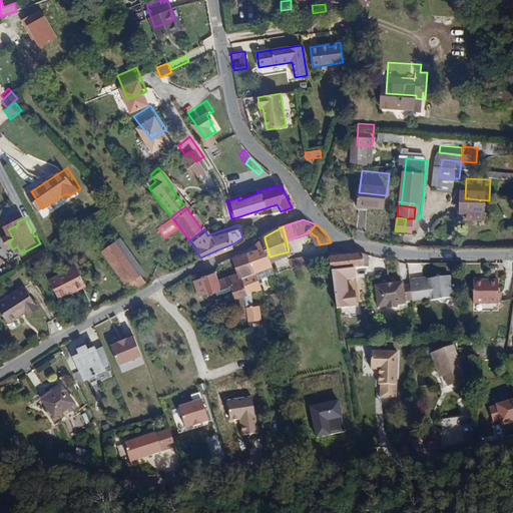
[(257,250),(250,252),(255,271),(272,267),(270,257),(265,238),(259,242),(263,248),(257,250)]
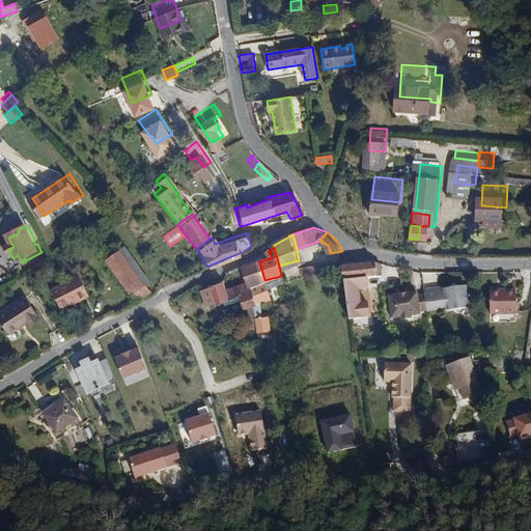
[(126,251),(111,261),(134,294),(148,284),(126,251)]
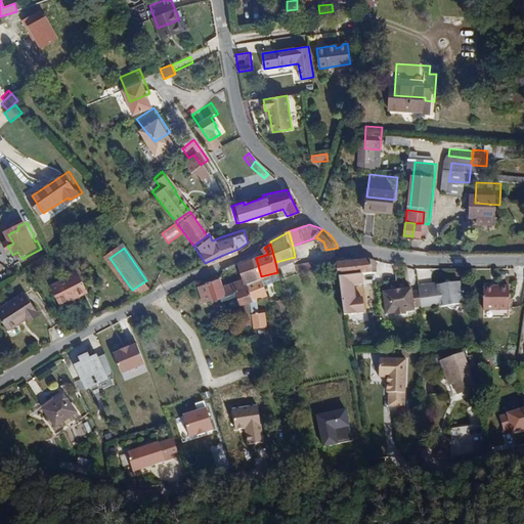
[(260,252),(262,256),(268,254),(264,248),(260,252)]
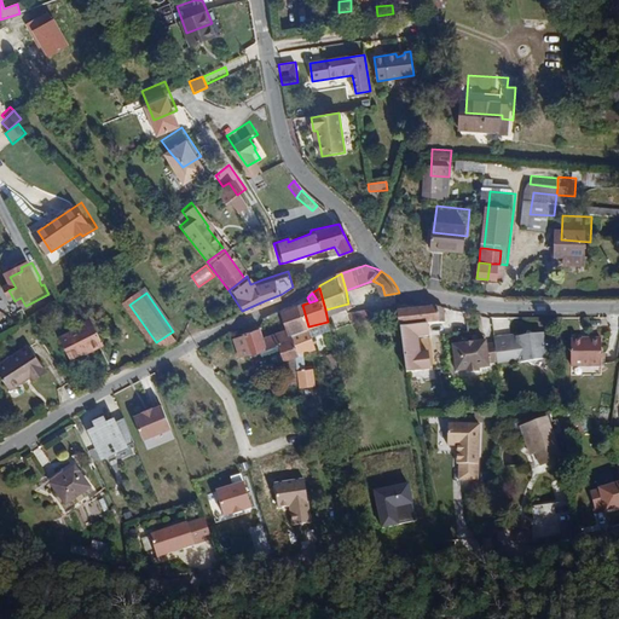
[(302,305),(284,311),(289,330),(290,334),(308,327),(302,305)]
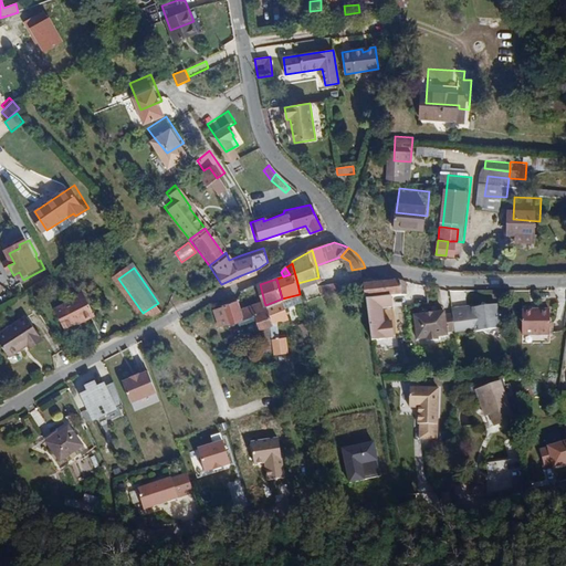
[(322,285),(325,295),(347,290),(346,282),(322,285)]
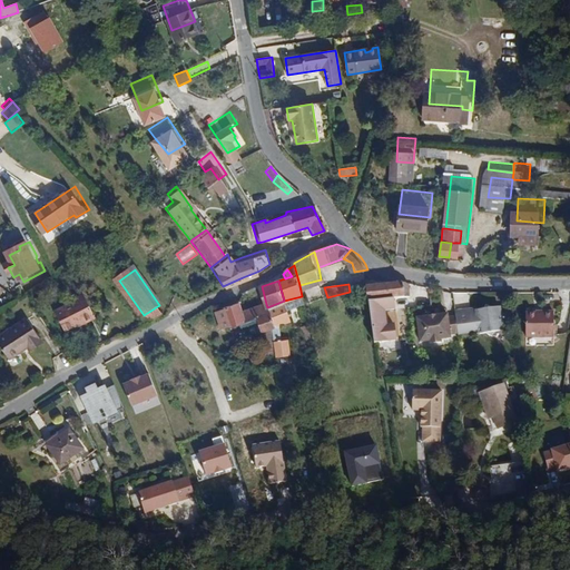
[(409,286),(370,291),(370,305),(395,303),(406,302),(406,300),(410,300),(409,286)]
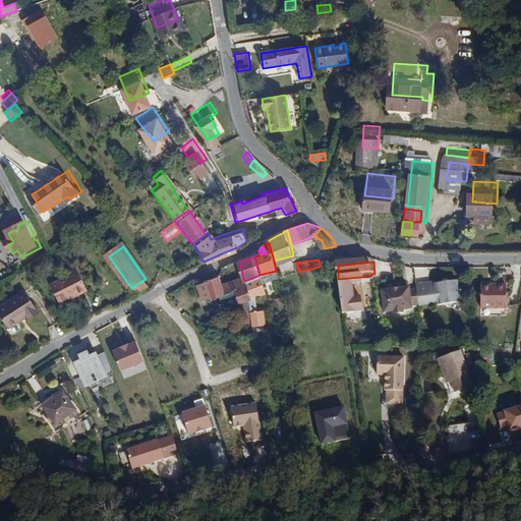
[(427,267),(415,268),(415,276),(427,275),(427,267)]
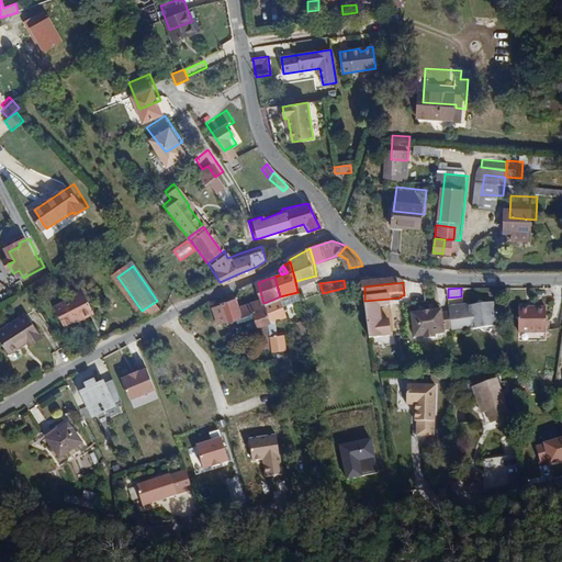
[(524,317),(552,316),(552,291),(540,291),(538,293),(524,294),(524,317)]
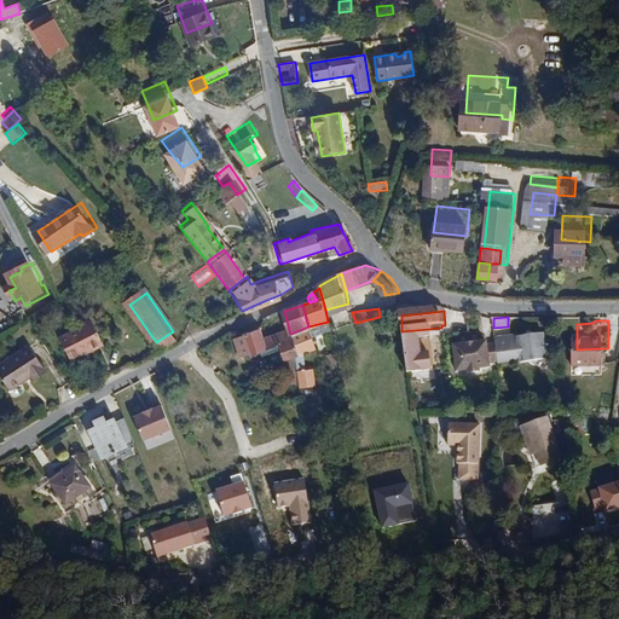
[(81,331),(62,343),(74,363),(93,352),(96,354),(108,347),(92,323),(80,329),(81,331)]
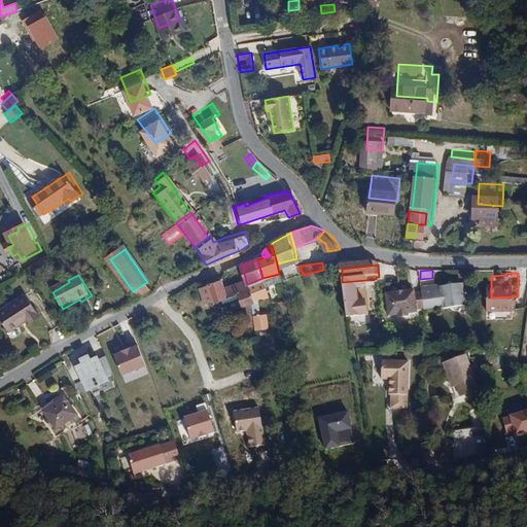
[(268,287),(281,283),(280,277),(266,281),(268,287)]
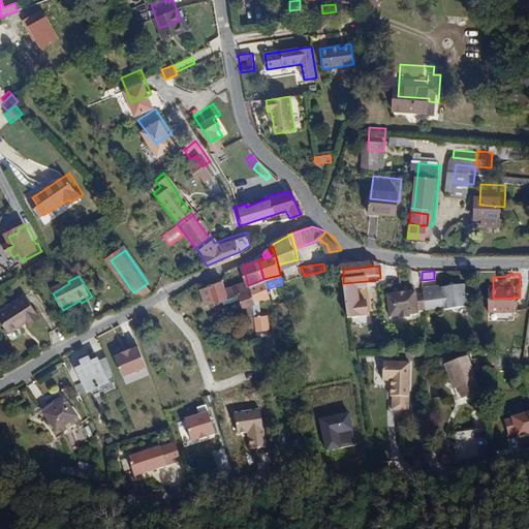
[(263,279),(248,285),(256,303),(260,302),(272,299),(263,279)]
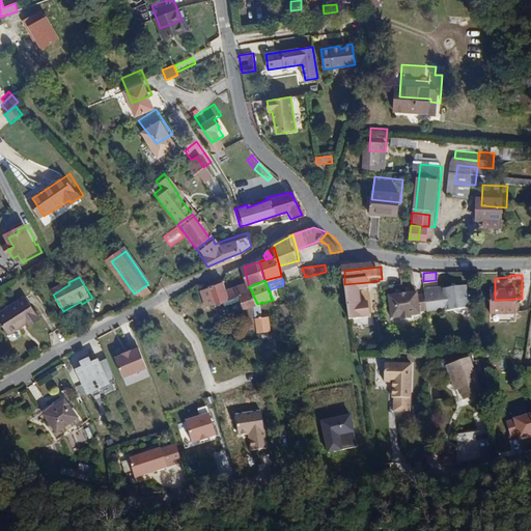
[(228,289),(226,281),(202,290),(206,306),(215,304),(216,306),(225,303),(226,307),(240,302),(242,309),(244,308),(254,305),(257,304),(249,286),(248,283),(228,289)]
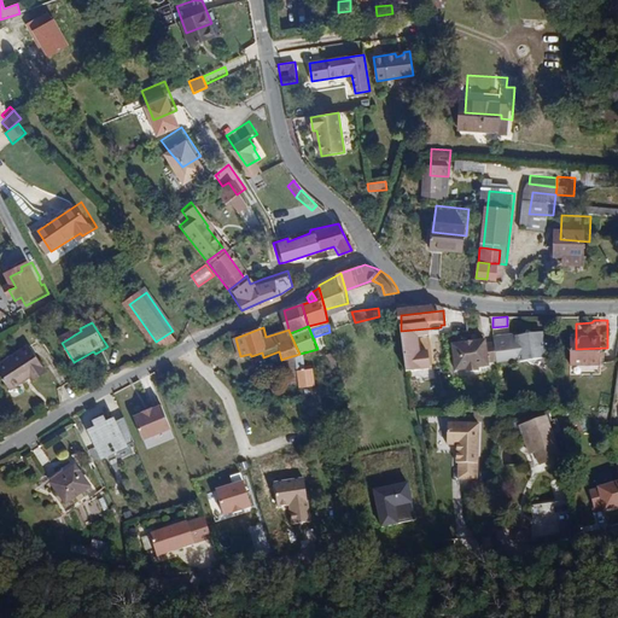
[(429,328),(401,331),(404,375),(430,373),(429,357),(420,357),(419,340),(430,340),(429,328)]
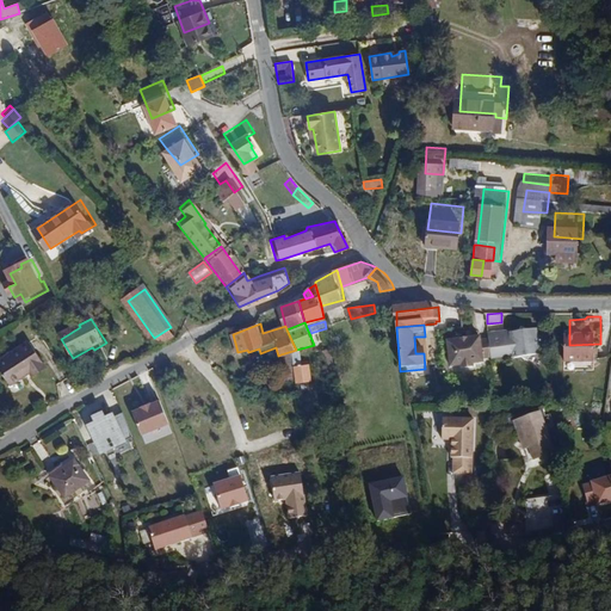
[(180,338),(171,327),(154,338),(162,350),(180,338)]
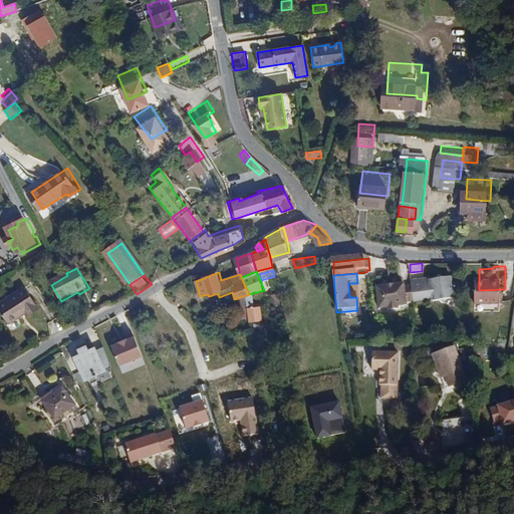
[(411,285),(411,300),(427,300),(431,303),(437,302),(441,307),(448,299),(455,298),(455,291),(451,287),(451,281),(444,282),(441,279),(438,279),(437,282),(429,282),(427,281),(410,282),(411,285)]
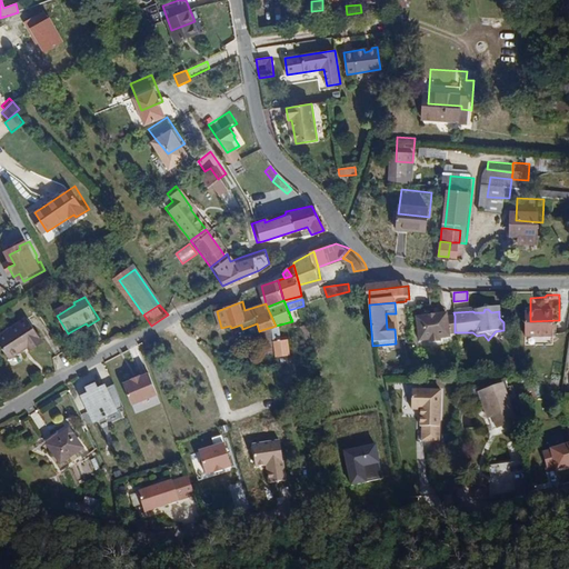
[(455,332),(455,316),(446,316),(446,312),(415,313),(416,338),(426,337),(426,340),(437,339),(437,337),(447,336),(447,332),(455,332)]
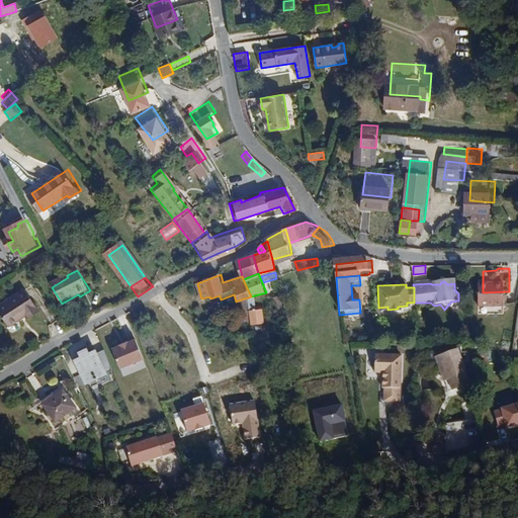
[(26,290),(0,307),(0,313),(8,327),(26,316),(29,319),(40,312),(26,290)]
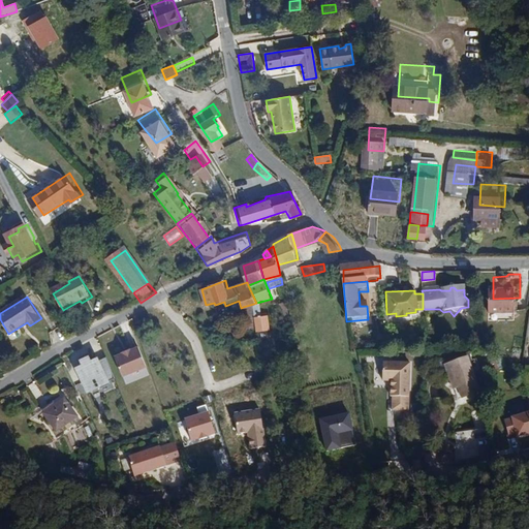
[(256,303),(253,304),(256,316),(263,314),(260,302),(256,303)]
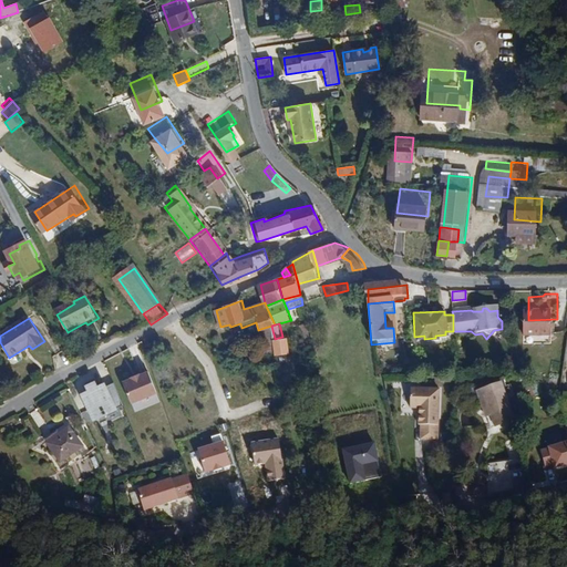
[(310,338),(307,323),(300,325),(303,339),(310,338)]
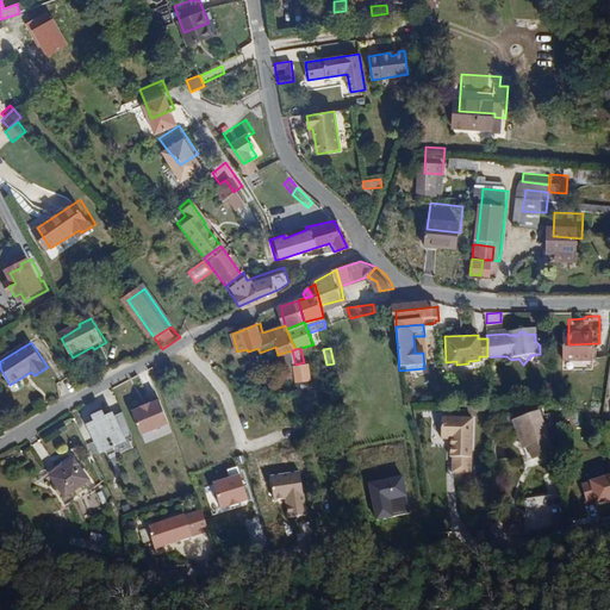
[(286,379),(298,377),(296,365),(292,350),(280,354),(286,379)]
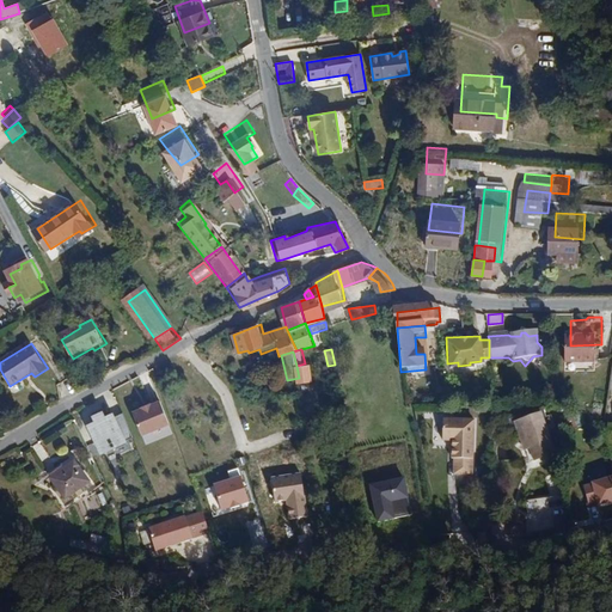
[(312,362),(305,363),(297,366),(299,378),(300,383),(316,379),(312,362)]
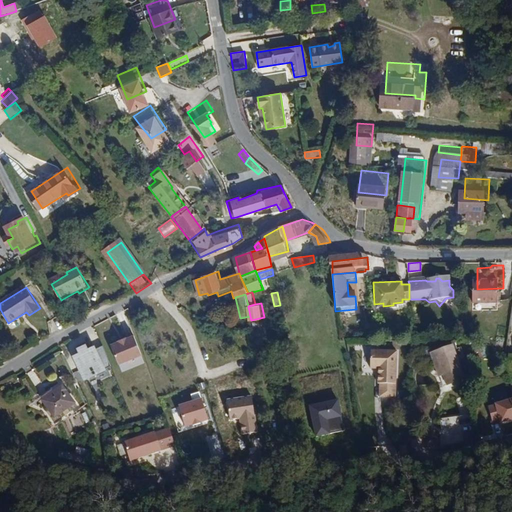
[(134,332),(110,341),(122,372),(146,363),(134,332)]
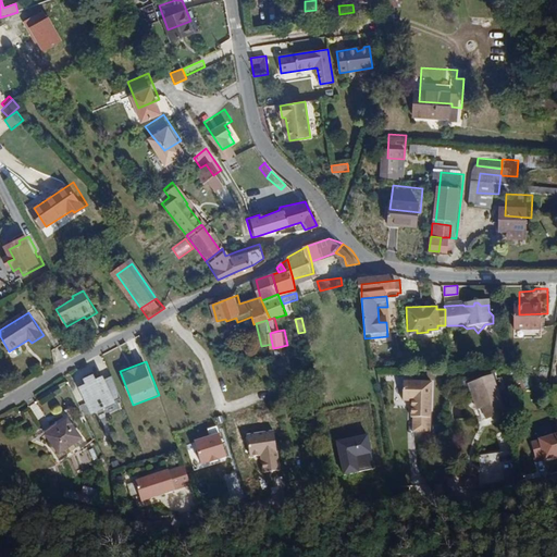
[(78,381),(90,411),(121,400),(111,372),(97,378),(96,374),(78,381)]
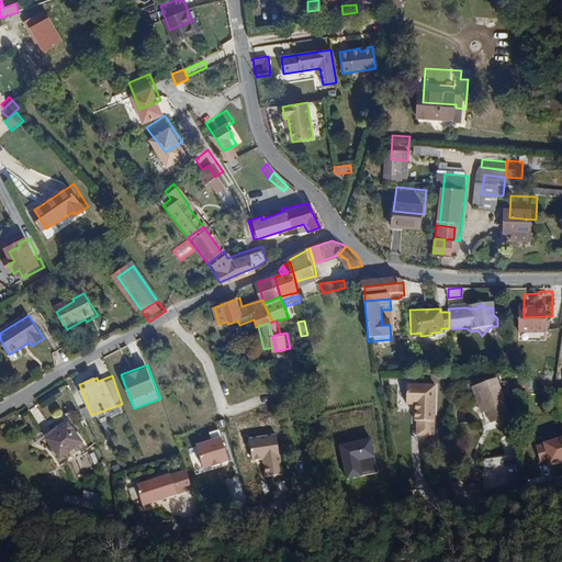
[(417,428),(433,427),(430,378),(404,379),(405,397),(414,397),(415,414),(417,414),(417,428)]
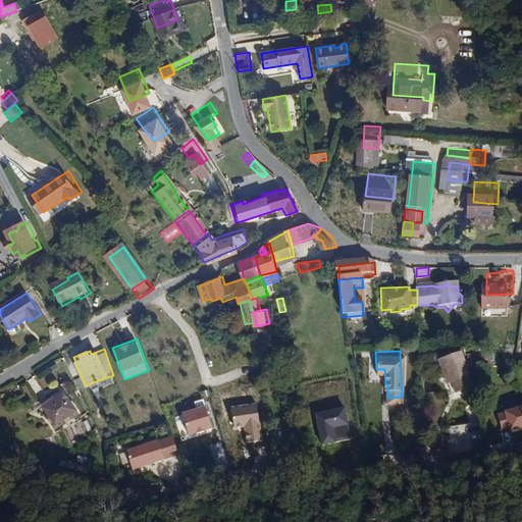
[(463,353),(437,360),(445,385),(453,383),(456,393),(473,387),(463,353)]
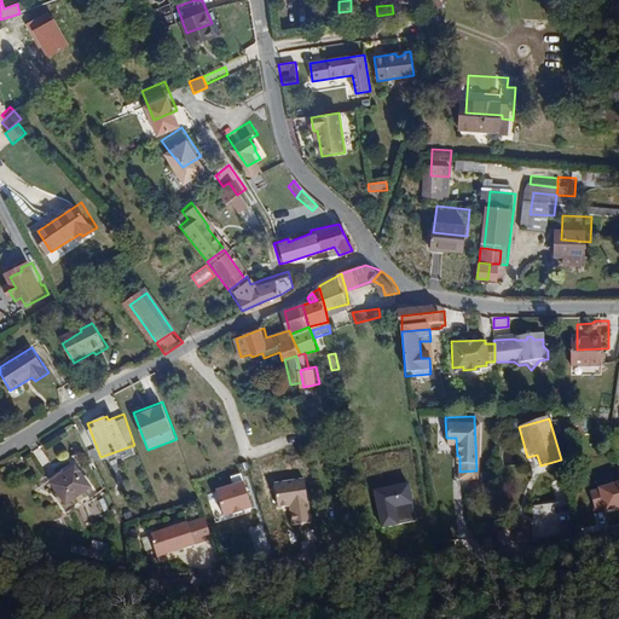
[(68,452),(46,469),(65,493),(88,476),(68,452)]
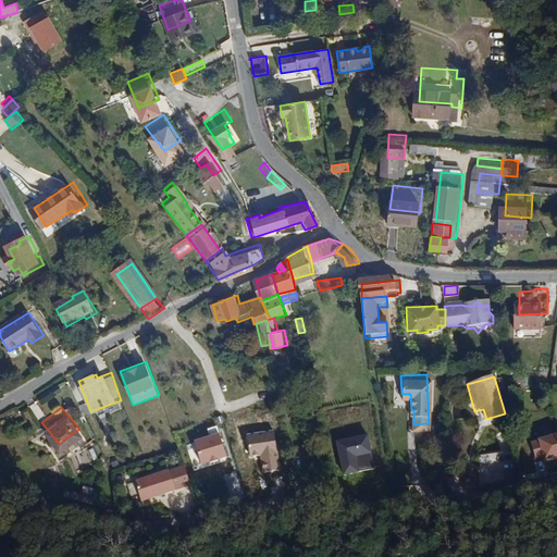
[(200,463),(227,457),(221,432),(195,438),(200,463)]
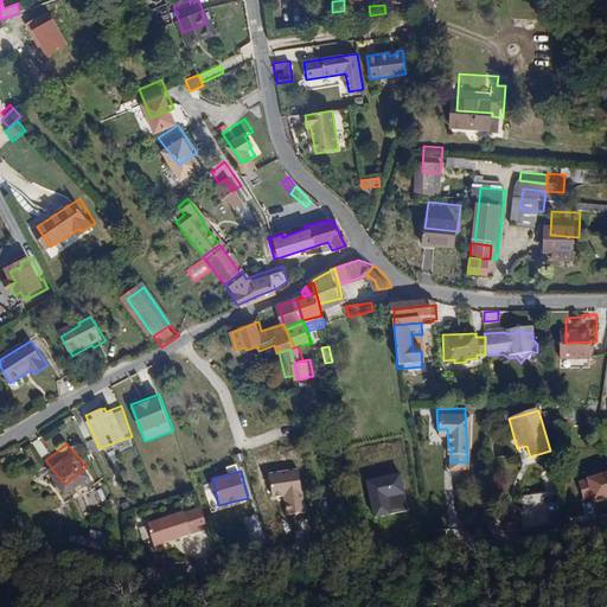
[(606,472),(577,481),(585,505),(606,498),(606,472)]
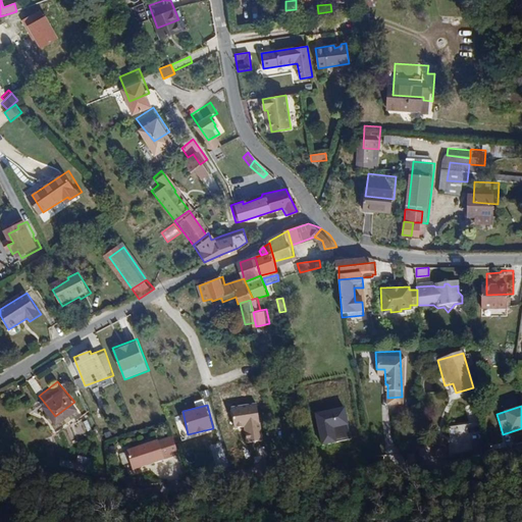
[(351,440),(348,408),(317,410),(320,442),(351,440)]
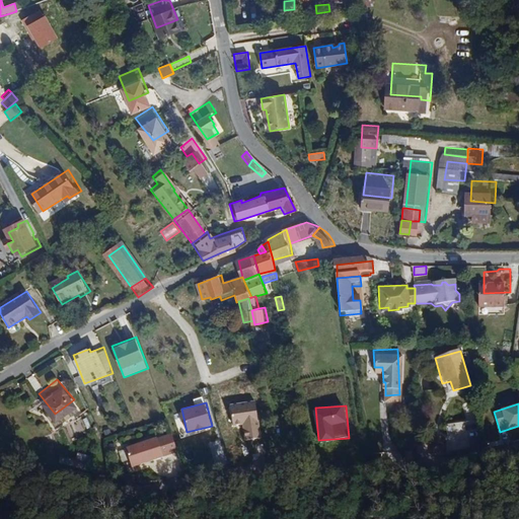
[(82,431),(90,427),(86,417),(77,421),(82,431)]
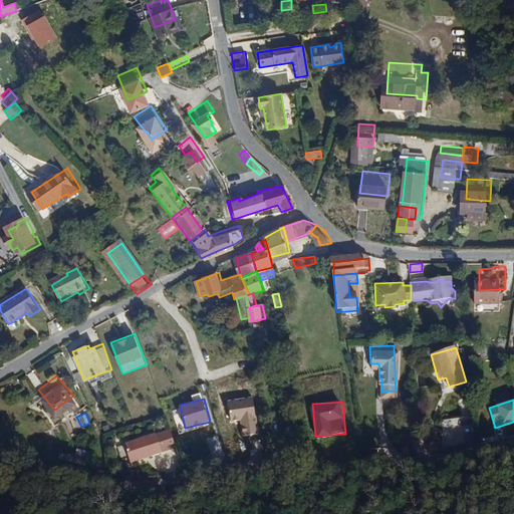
[(471,437),(472,418),(444,417),(443,442),(461,443),(461,437),(471,437)]
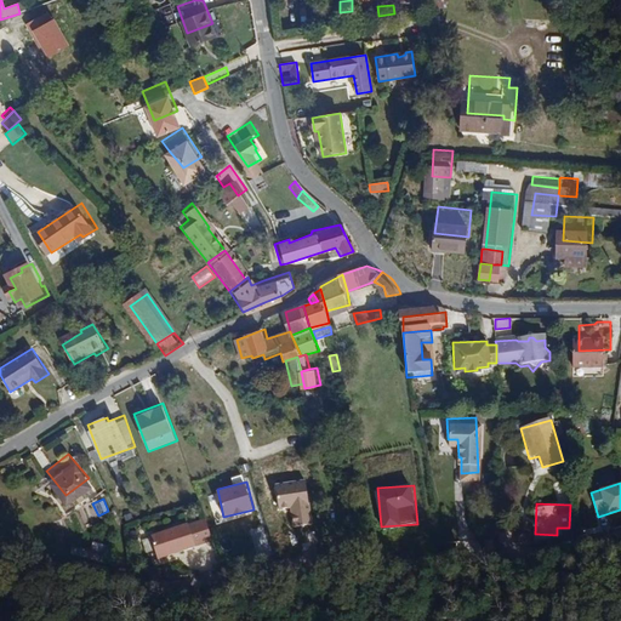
[(151,533),(157,558),(214,542),(206,518),(151,533)]
